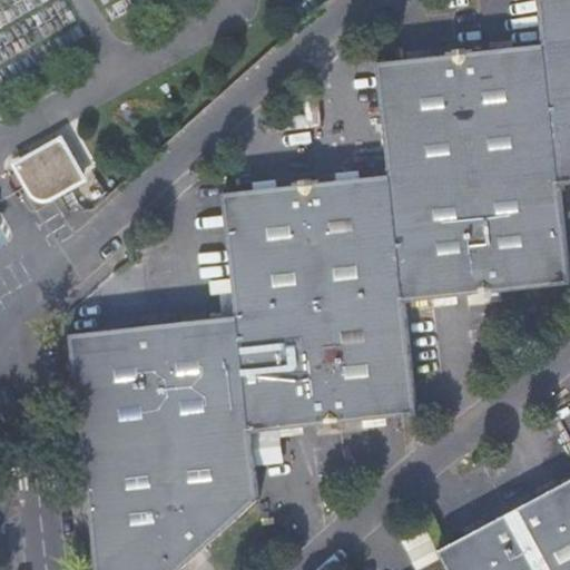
[(143,326),(70,334),(94,553),(95,569),(179,569),(187,564),(205,548),(258,499),(252,432),(281,429),(304,426),(320,425),(320,429),(327,428),(327,430),(333,429),(340,428),(340,426),(346,425),(346,422),(364,420),(386,418),(416,414),(404,302),(434,298),(458,296),(473,294),(474,297),(481,297),(481,298),(488,298),(494,297),(494,295),(501,295),(500,292),(569,284),(569,278),(560,184),(569,183),(569,0),(538,0),(542,43),(513,47),(491,49),(474,51),(473,48),(467,49),(467,47),(460,48),(453,49),(453,50),(446,51),(448,53),(430,56),(408,58),(376,61),(390,175),(360,178),(337,180),(321,183),(321,178),(313,179),(313,177),(306,178),(301,179),(301,180),(294,182),(294,185),(276,187),(254,189),(224,193),(236,316),(207,320),(185,322),(166,324),(143,326)]
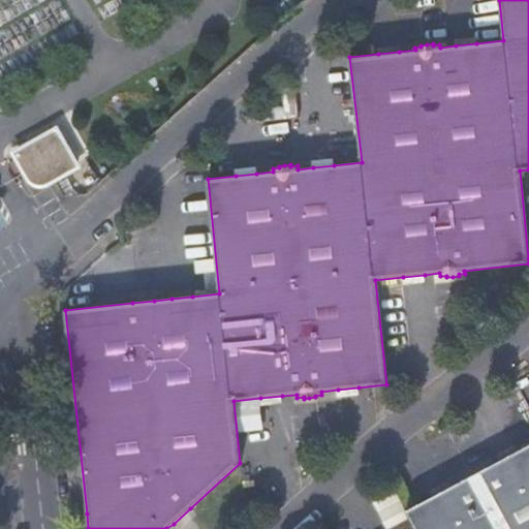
[(455,39),(456,45),(476,43),(476,37),(455,39)]
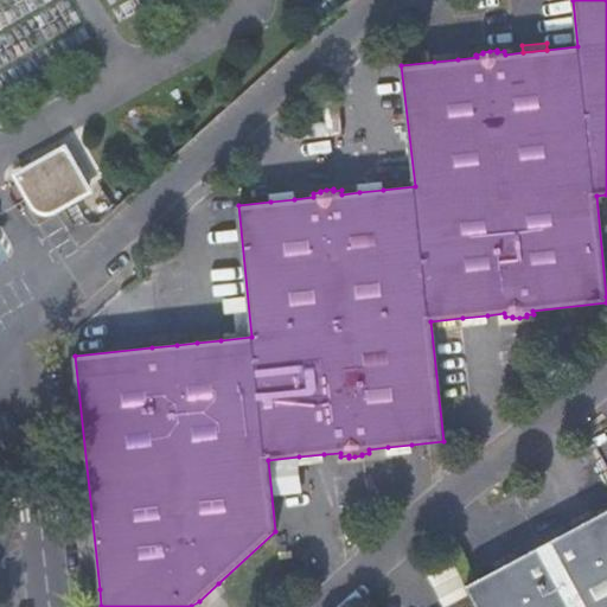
[(434,55),(434,62),(458,59),(458,52),(434,55)]
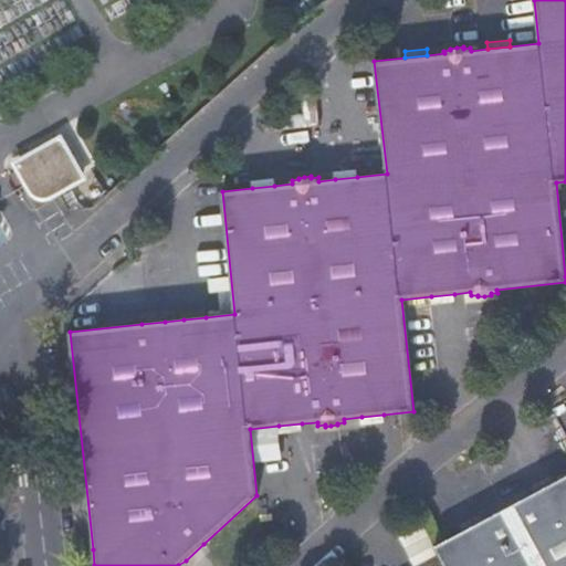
[(29,184),(31,190),(34,192),(37,195),(41,196),(44,197),(49,197),(59,192),(83,179),(62,139),(18,164),(29,184)]
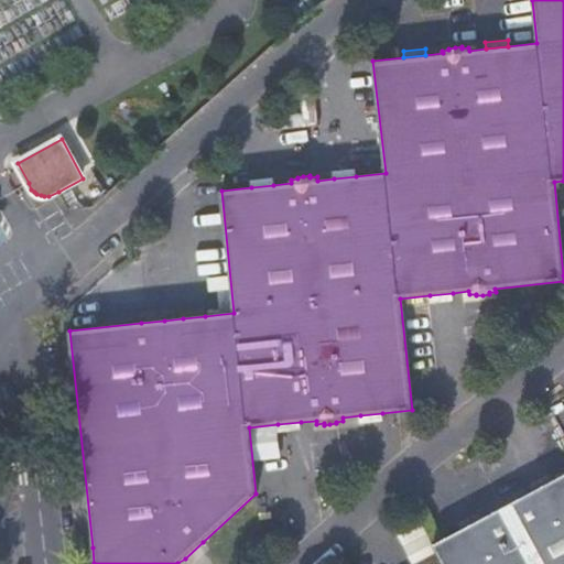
[(334,171),(334,179),(356,176),(355,169),(334,171)]
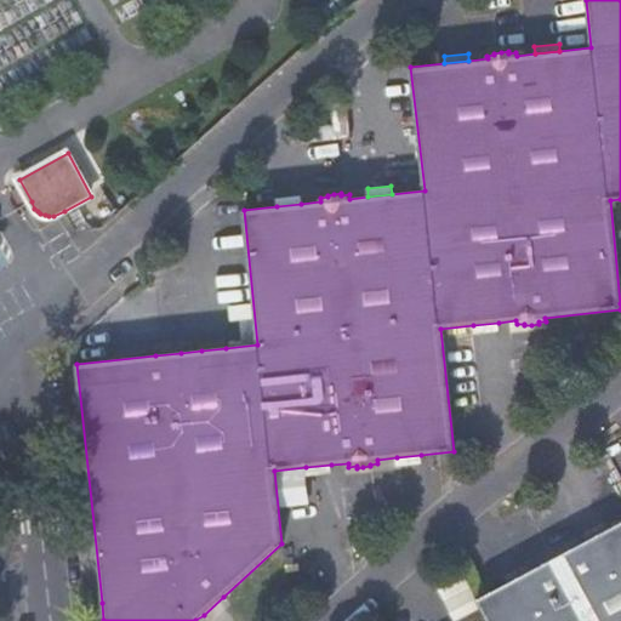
[(277,198),(277,206),(301,204),(301,195),(277,198)]
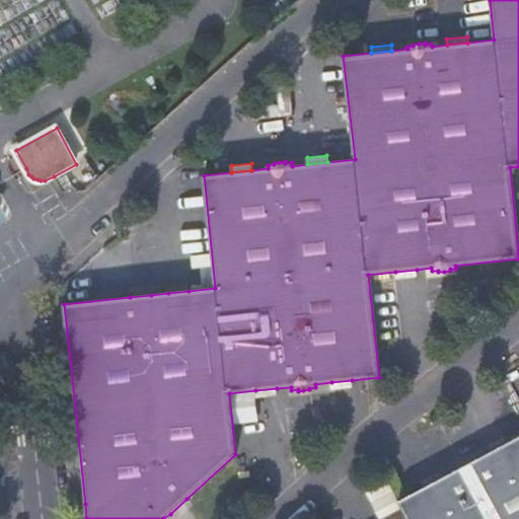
[(417,276),(417,270),(395,272),(395,278),(417,276)]
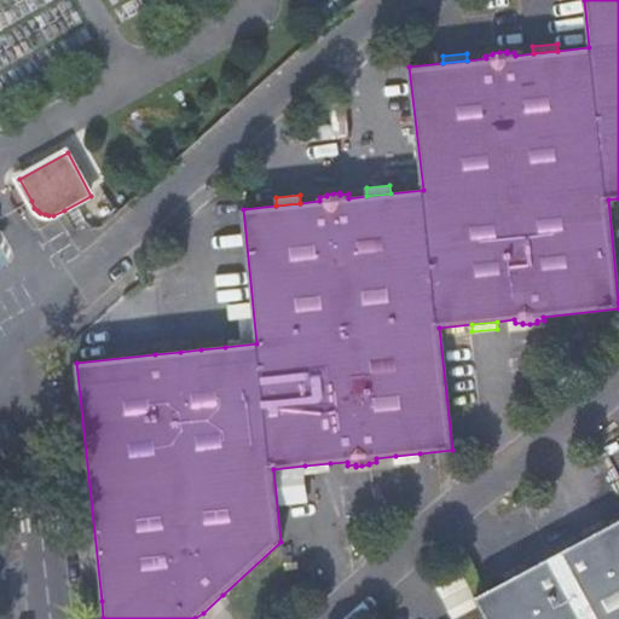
[(200,341),(201,350),(225,347),(225,339),(200,341)]
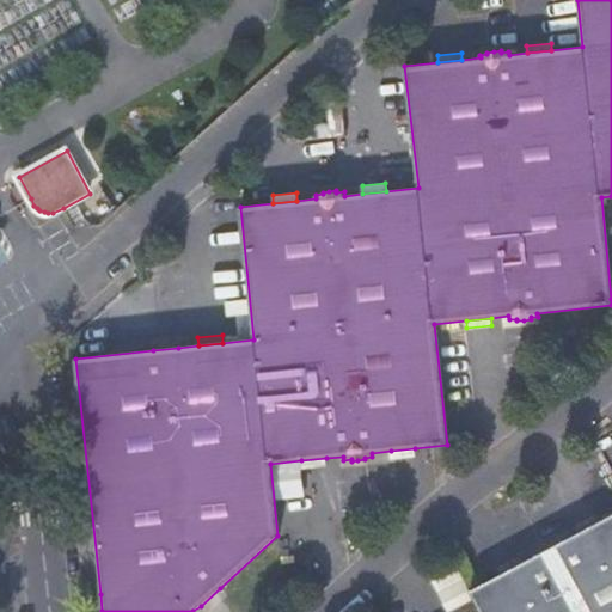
[(416,457),(415,448),(391,451),(391,459),(416,457)]
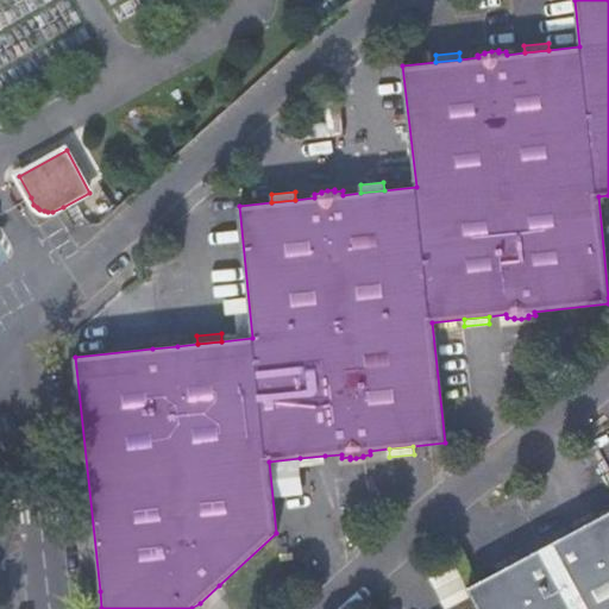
[(326,464),(325,456),(300,458),(301,466),(326,464)]
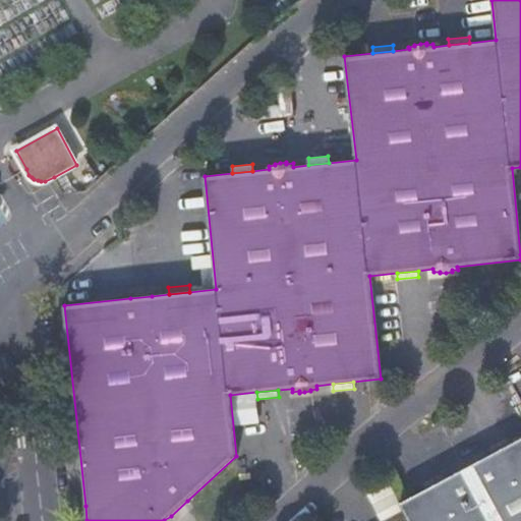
[(411,520),(520,520),(520,439),(510,445),(493,454),(477,462),(468,467),(458,472),(444,480),(425,489),(401,503),(411,520)]
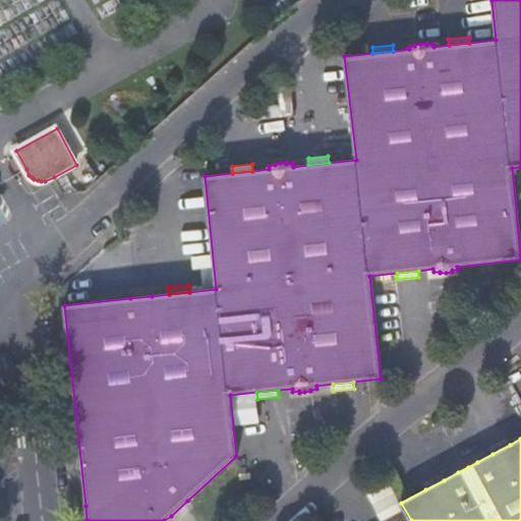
[(489,448),(493,454),(510,445),(507,439),(489,448)]
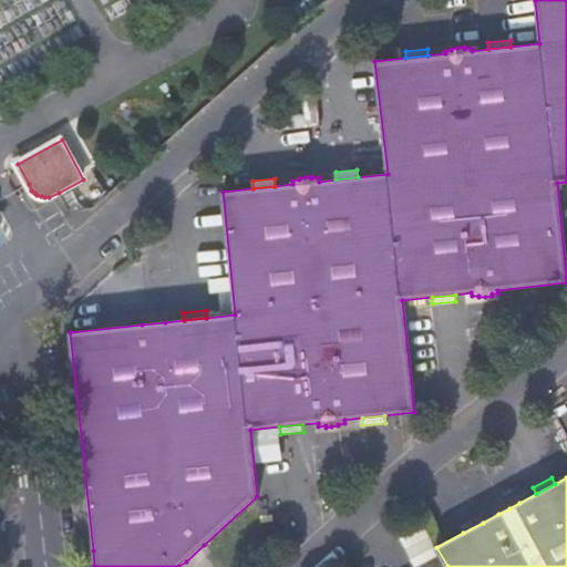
[(459,526),(463,533),(483,523),(480,516),(459,526)]
